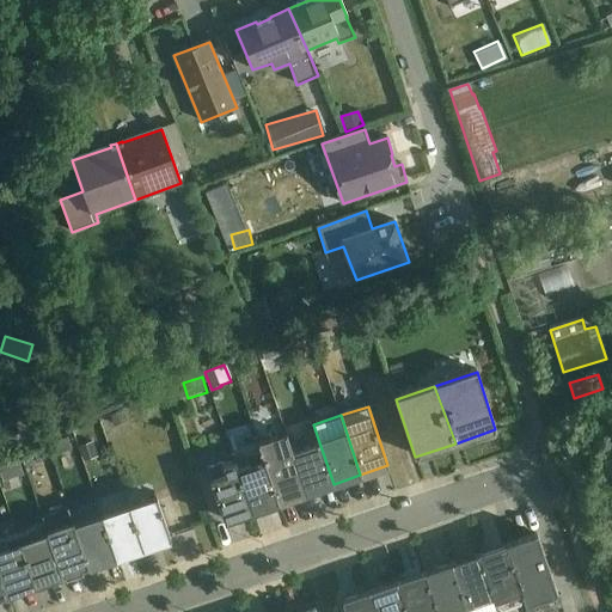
[(37,420),(17,420),(17,435),(0,435),(0,448),(37,446),(37,420)]
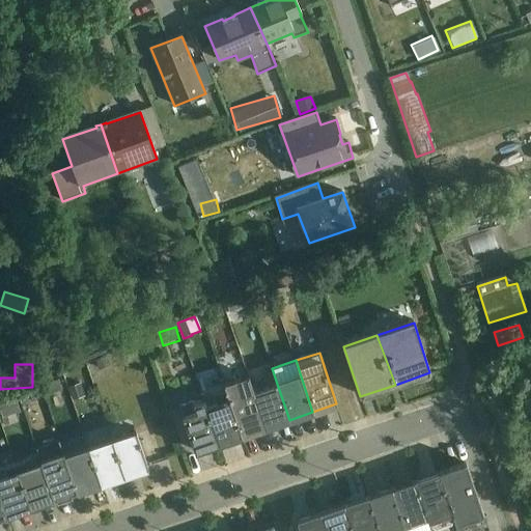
[(266,428),(253,391),(248,375),(224,384),(242,436),(266,428)]
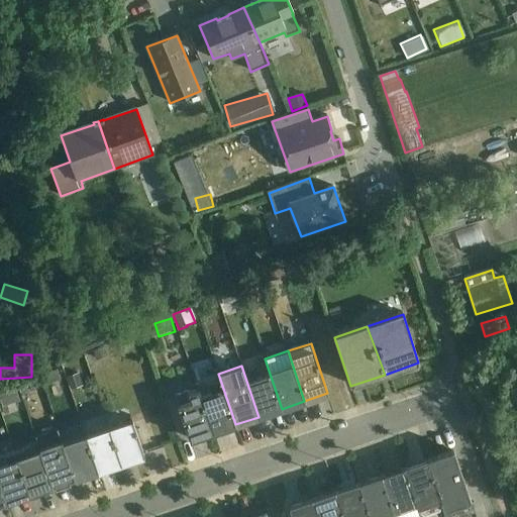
[(62,381),(57,370),(43,375),(48,386),(62,381)]
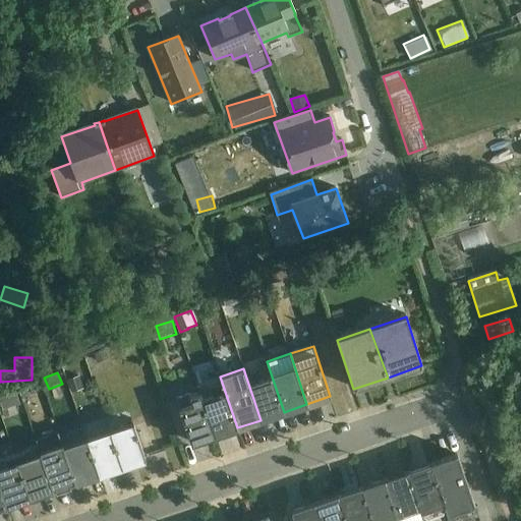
[(83,390),(79,377),(66,382),(71,394),(83,390)]
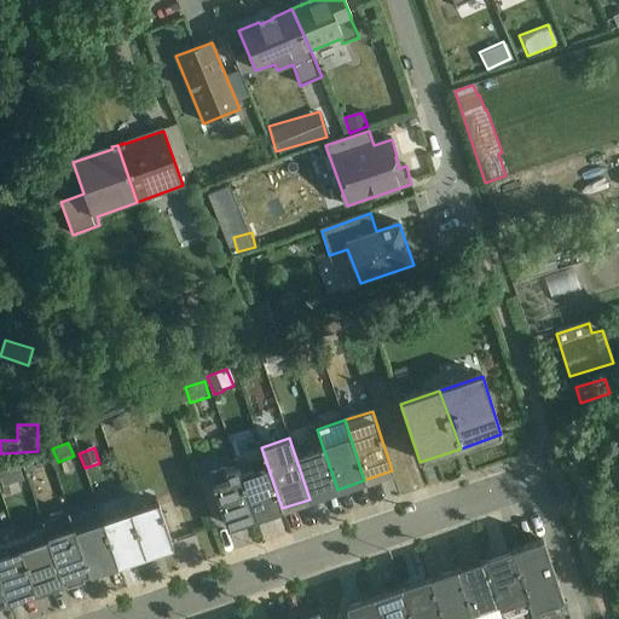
[(255,518),(282,508),(261,447),(235,457),(237,466),(255,518)]
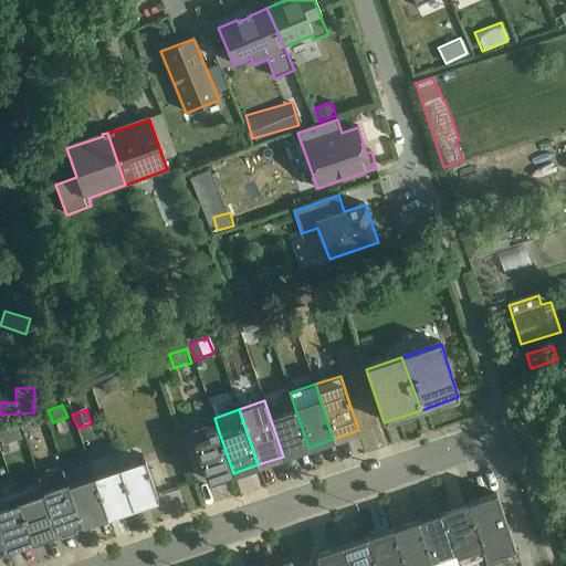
[(283,457),(308,448),(295,409),(270,417),(283,457)]
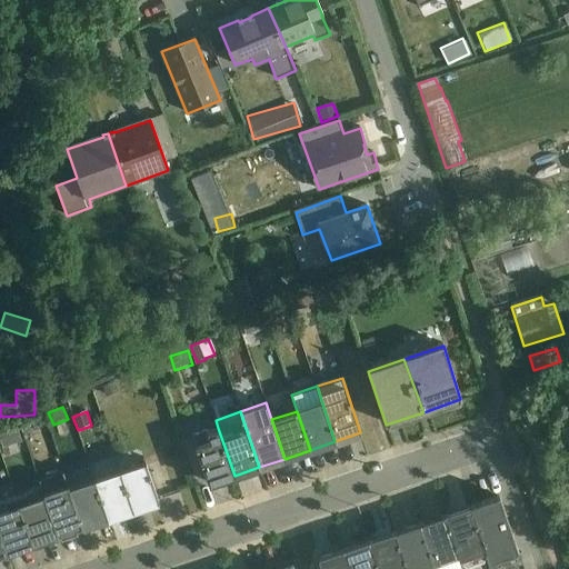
[(235,476),(218,428),(209,431),(208,428),(192,432),(196,445),(209,485),(235,476)]
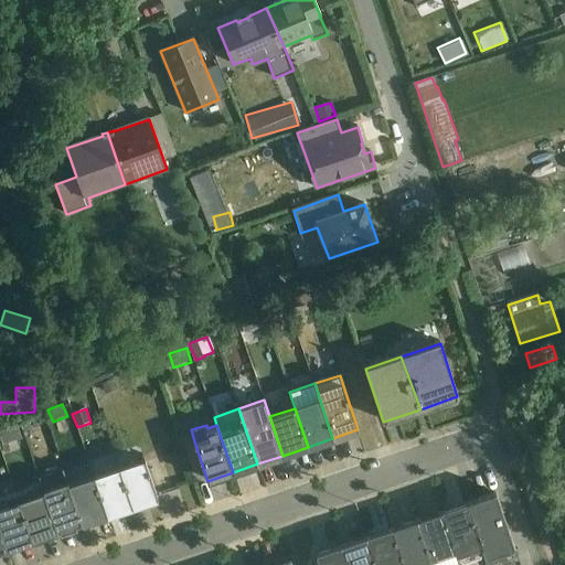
[(18,426),(0,432),(0,437),(2,446),(22,439),(18,426)]
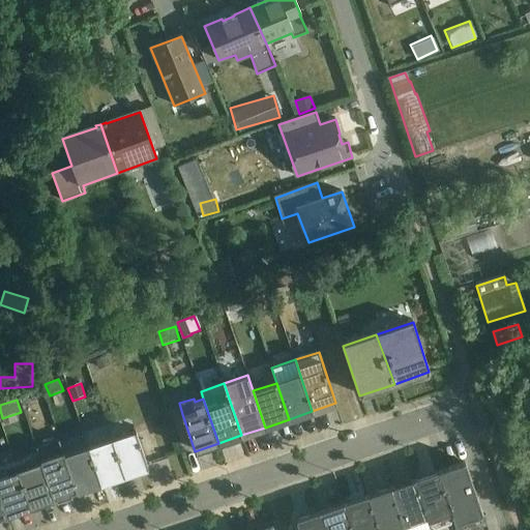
[(147,467),(135,431),(111,439),(124,475),(147,467)]
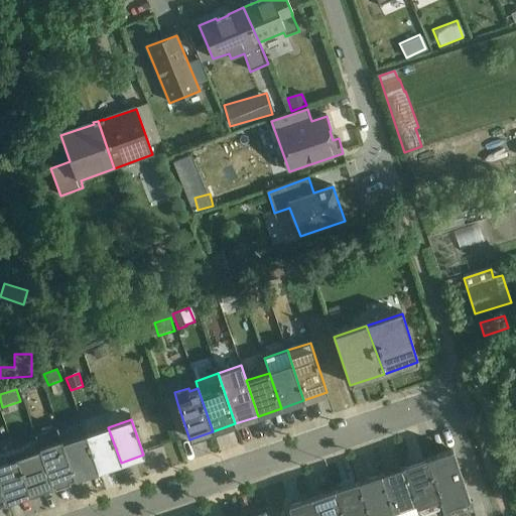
[(98,471),(121,463),(108,427),(86,434),(98,471)]
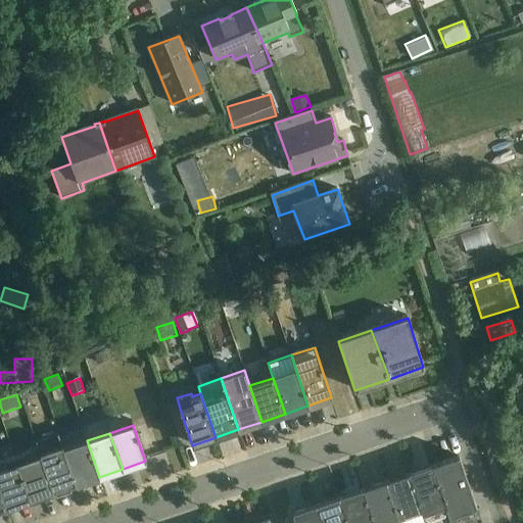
[(52,491),(76,484),(63,448),(58,434),(35,442),(38,449),(52,491)]
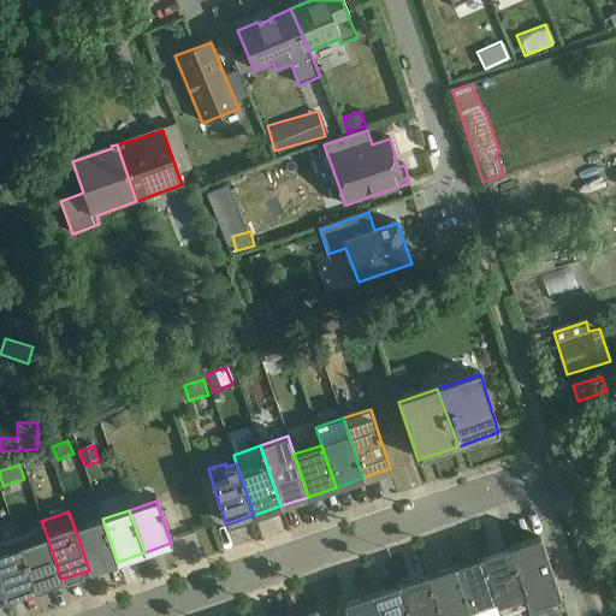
[(117,562),(102,519),(75,528),(89,570),(117,562)]
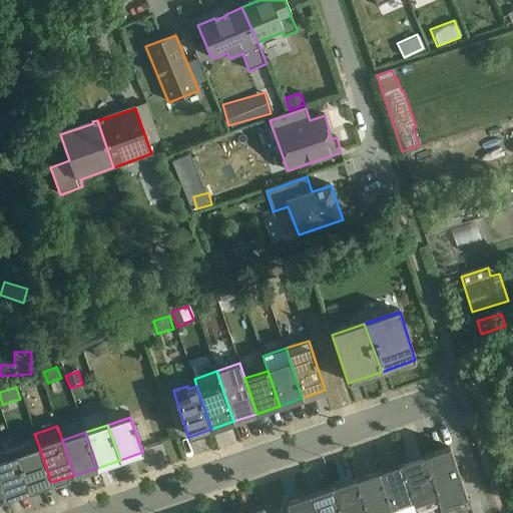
[(51,482),(37,441),(15,449),(29,491),(51,482)]
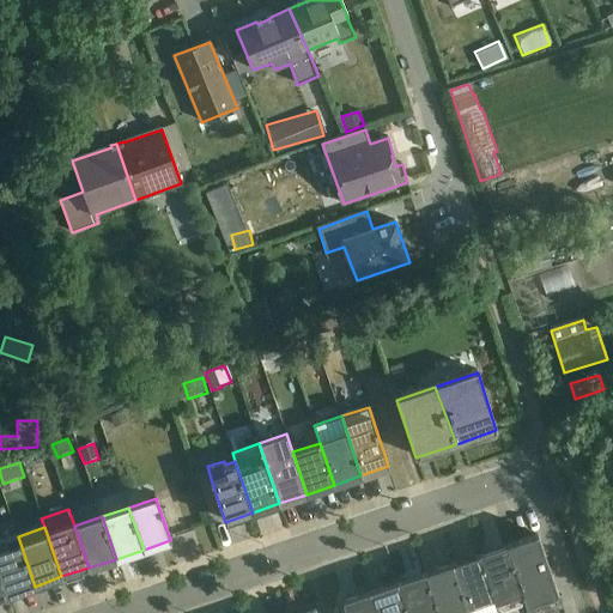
[(0,574),(8,595),(35,587),(18,536),(0,541),(0,574)]
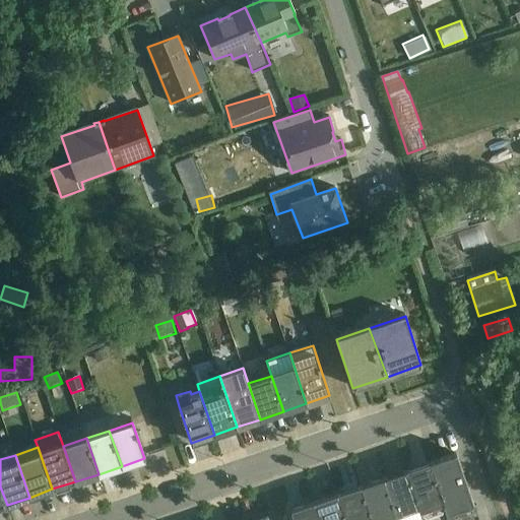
[(449,519),(455,519),(476,513),(457,456),(431,465),(445,507),(449,519)]
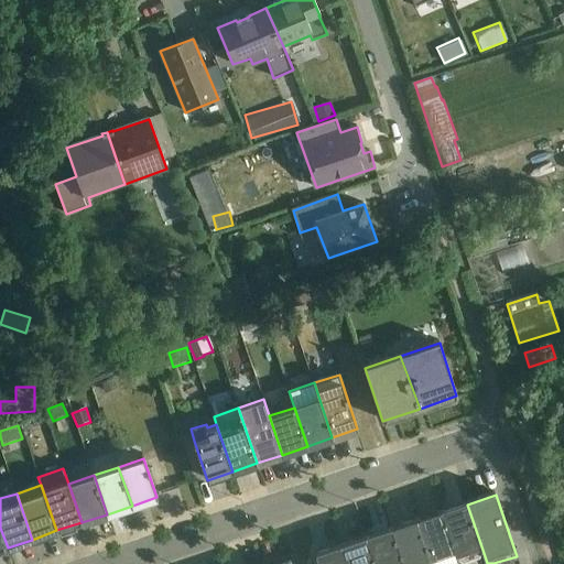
[(483,550),(467,505),(441,512),(456,559),(483,550)]
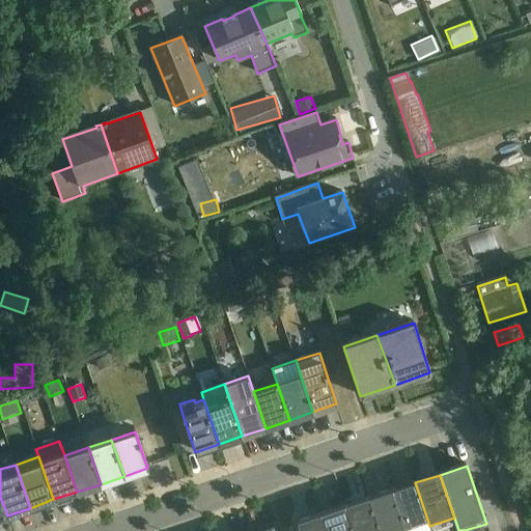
[(428,530),(431,530),(429,526),(415,482),(391,491),(403,526),(404,530),(428,530)]
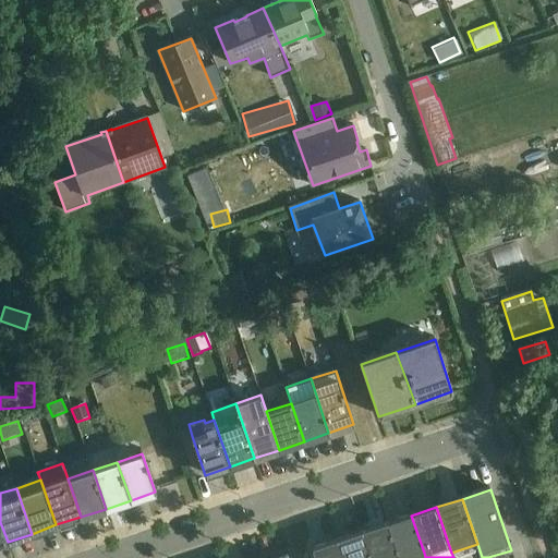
[(409,557),(424,553),(411,516),(387,524),(398,557),(409,557)]
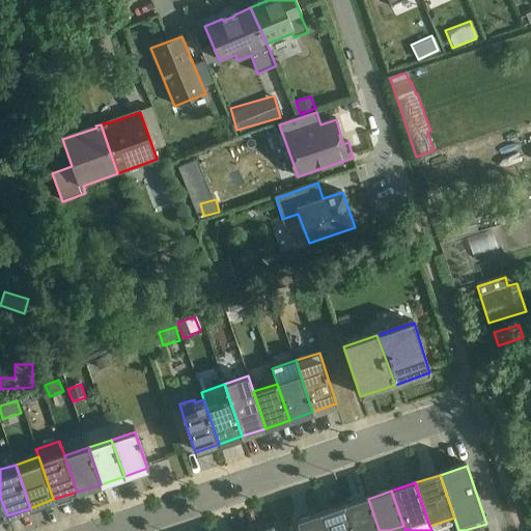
[(379,530),(368,499),(343,506),(352,530),(379,530)]
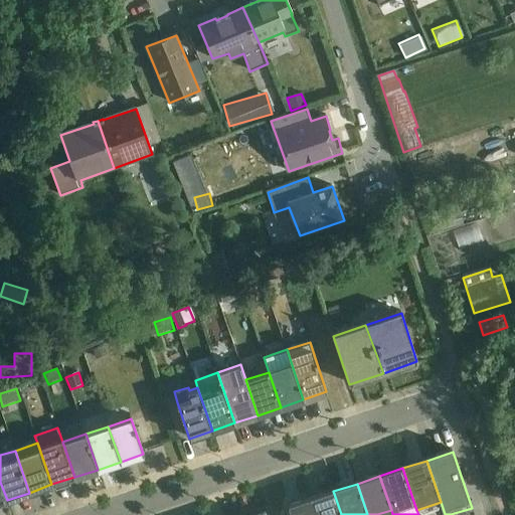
[(341,514),(333,491),(311,499),(316,514),(341,514)]
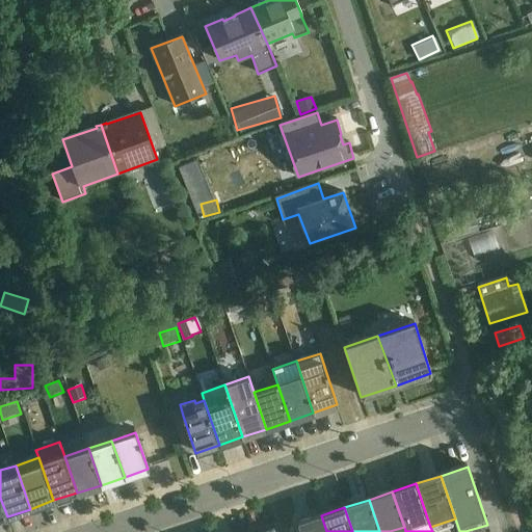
[(299,531),(326,531),(321,515),(297,524),(299,531)]
